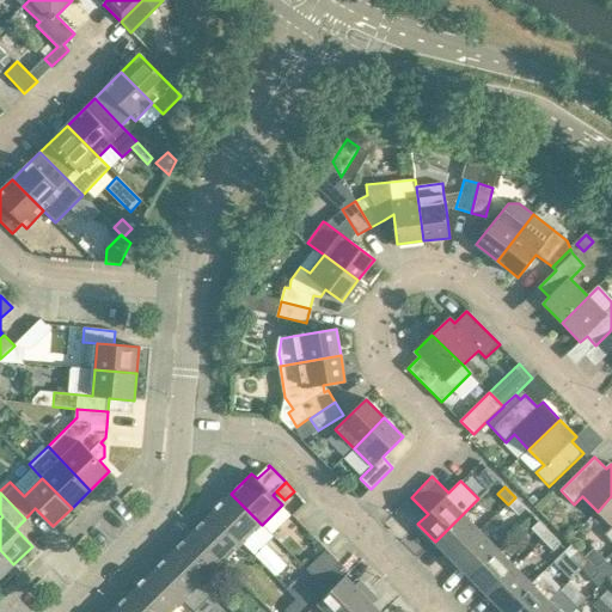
[(231,494),(212,513),(242,544),(262,525),(231,494)]
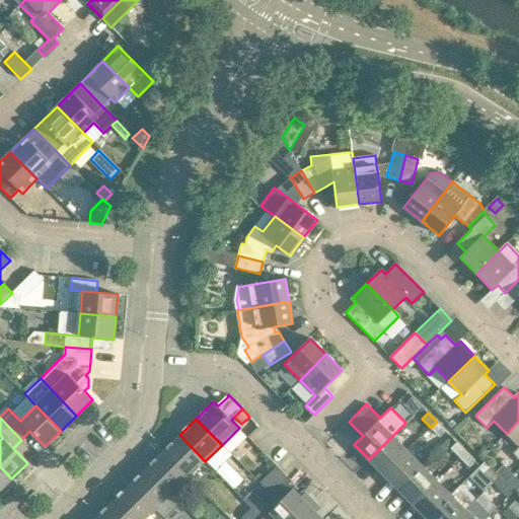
[(518,421),(507,434),(518,446),(518,447),(513,453),(518,459),(518,421)]
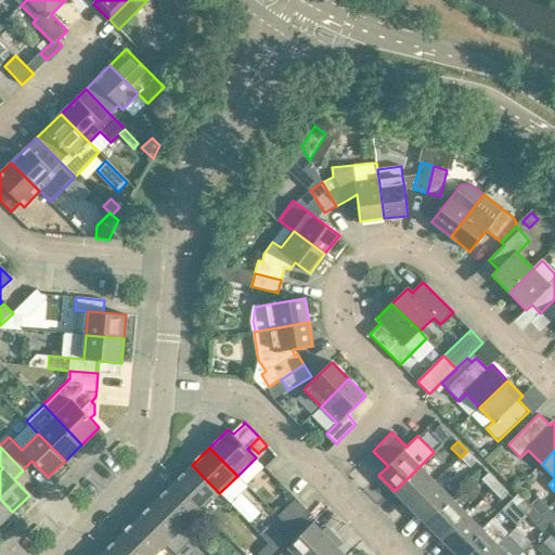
[(470,467),(477,461),(467,451),(461,457),(470,467)]
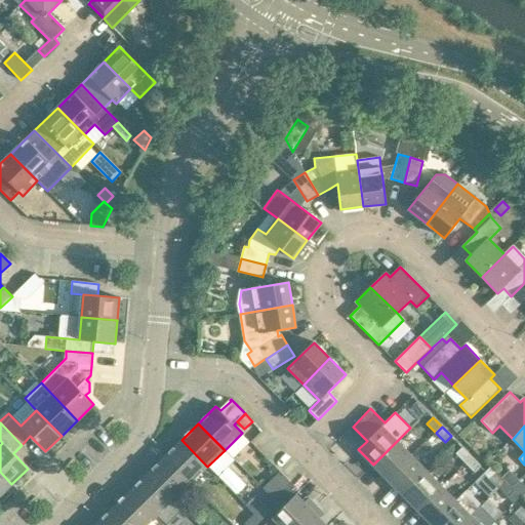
[(182,440),(165,456),(192,483),(207,467),(182,440)]
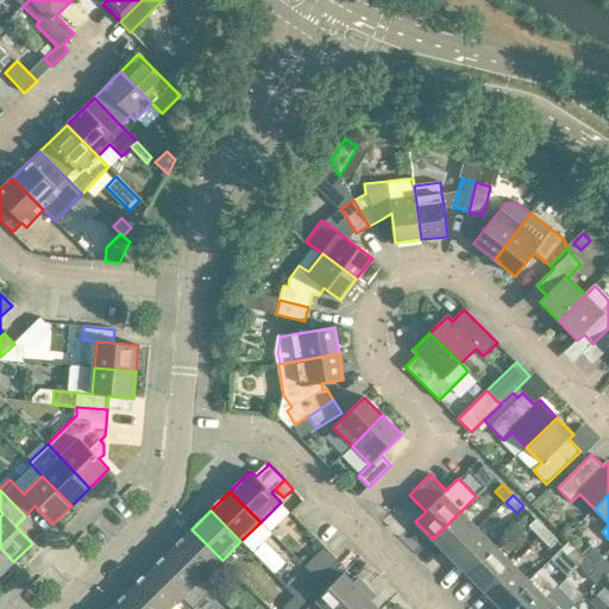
[(433,539),(450,557),(477,529),(460,512),(433,539)]
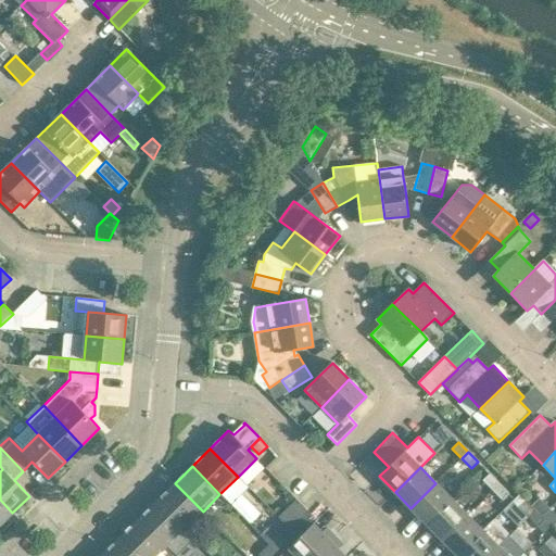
[(483,480),(492,490),(500,483),(490,474),(483,480)]
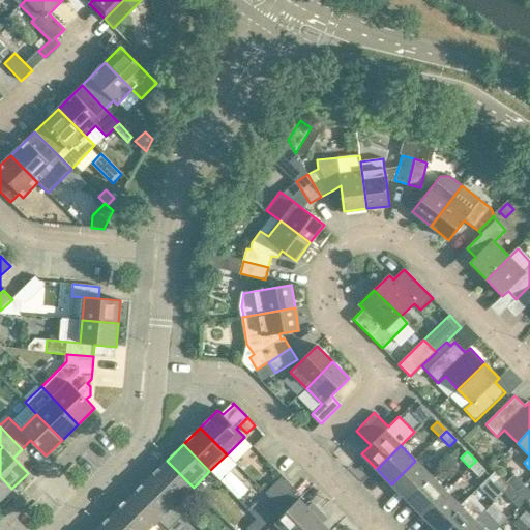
[(149,477),(176,504),(194,488),(167,461),(149,477)]
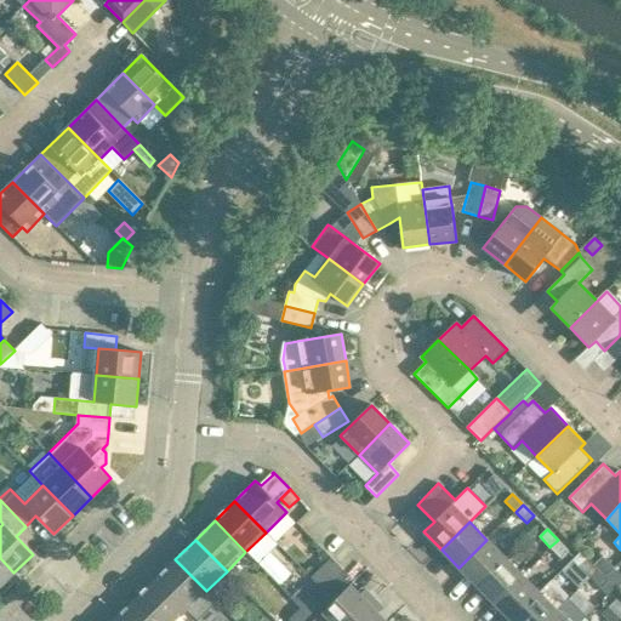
[(505,557),(486,540),(459,568),(477,585),(505,557)]
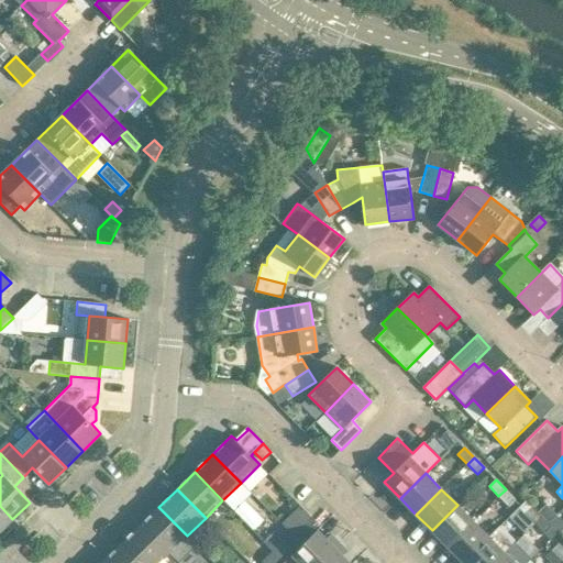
[(509,506),(516,499),(506,489),(498,496),(509,506)]
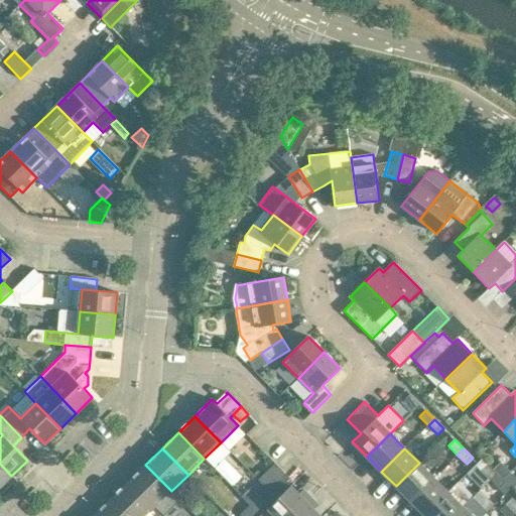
[(396,486),(410,501),(433,478),(419,463),(396,486)]
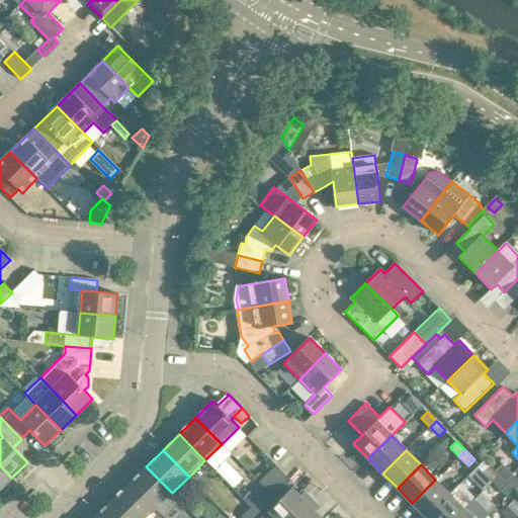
[(499,476),(505,482),(511,476),(501,464),(495,471),(499,476)]
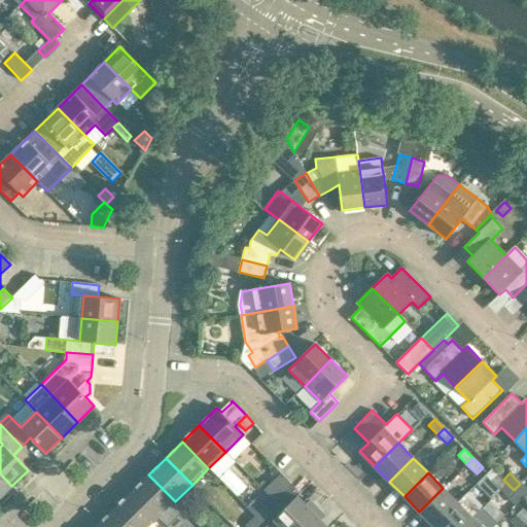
[(0,505),(0,506),(11,495),(6,491),(11,486),(0,473),(0,505)]
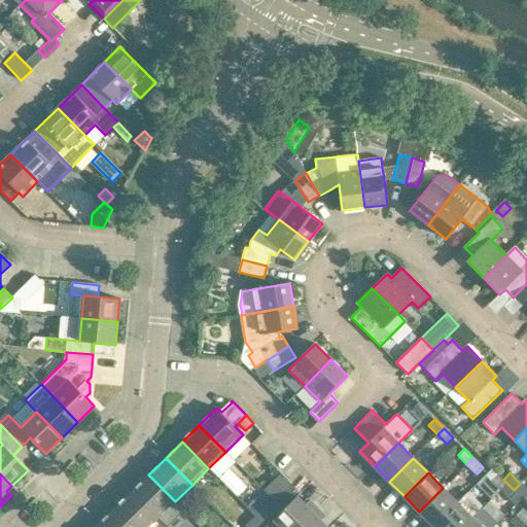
[(296,489),(289,482),(281,473),(264,490),(279,505),(296,489)]
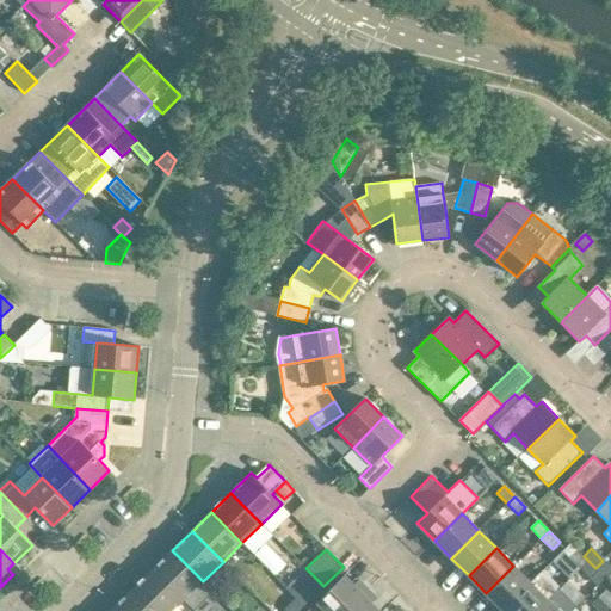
[(172,550),(153,569),(184,600),(193,610),(214,592),(203,581),(172,550)]
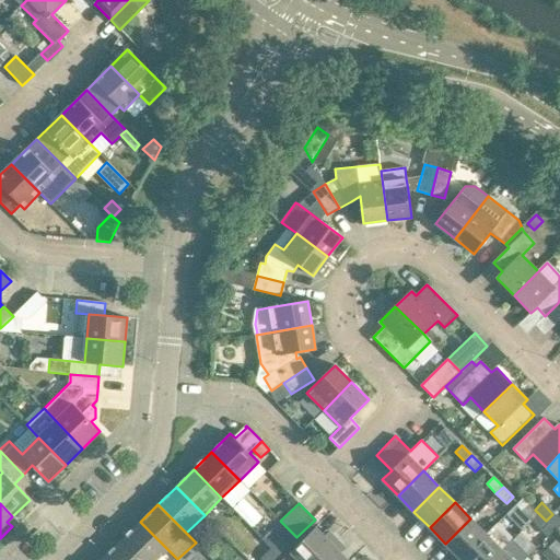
[(539,514),(535,510),(529,504),(522,511),(532,521),(539,514)]
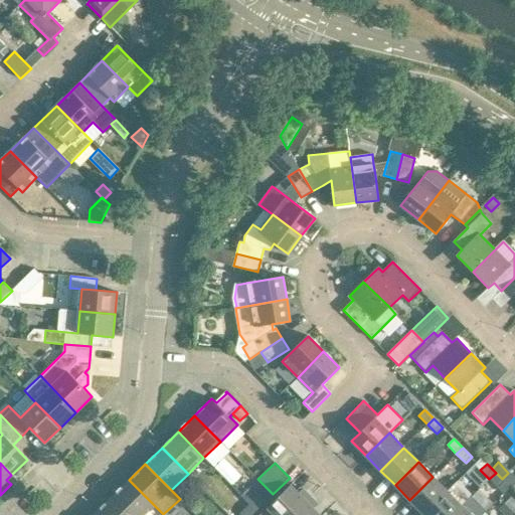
[(505,482),(502,479),(496,473),(489,479),(498,488),(505,482)]
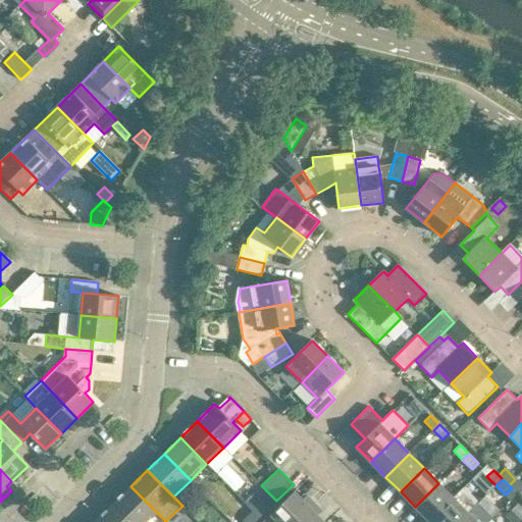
[(509,485),(512,488),(517,494),(518,494),(521,490),(521,485),(515,479),(509,485)]
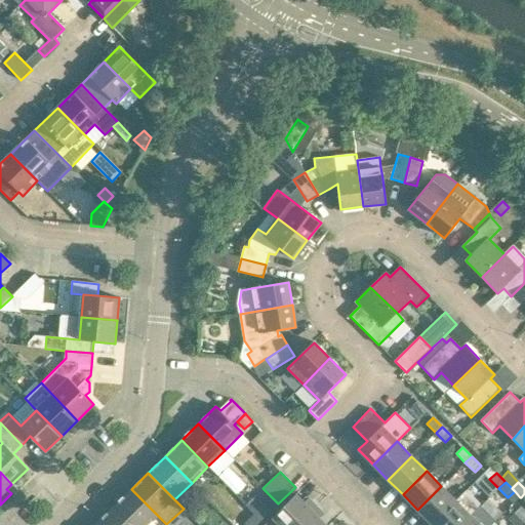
[(456,501),(441,486),(417,510),(432,524),(456,501)]
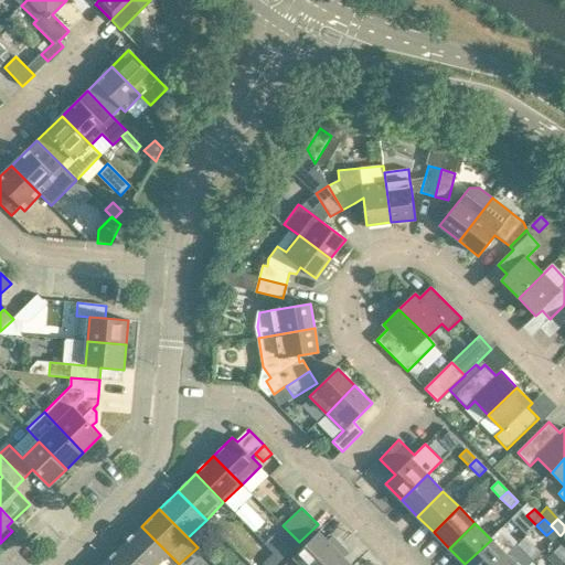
[(141,526),(124,544),(144,564),(159,564),(170,555),(141,526)]
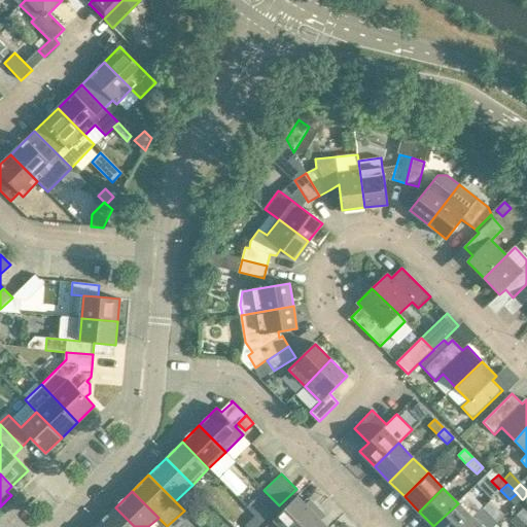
[(433,526),(462,526),(482,508),(467,494),(458,503),(433,526)]
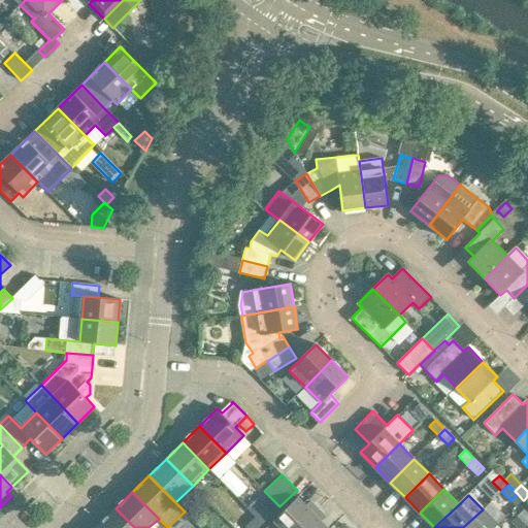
[(297,497),(274,521),(281,527),(298,527),(318,509),(310,501),(305,505),(297,497)]
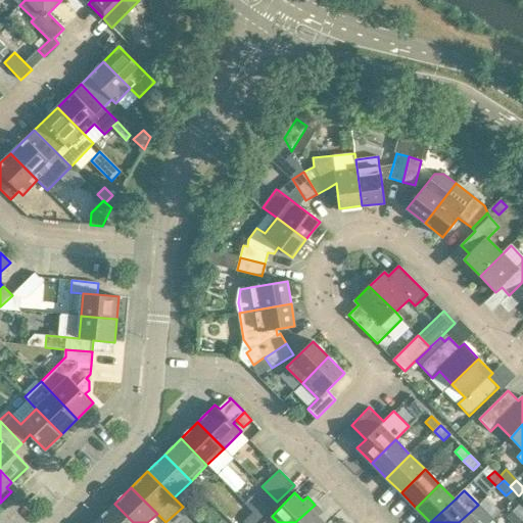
[(259,518),(270,508),(255,493),(245,504),(254,513),(259,518)]
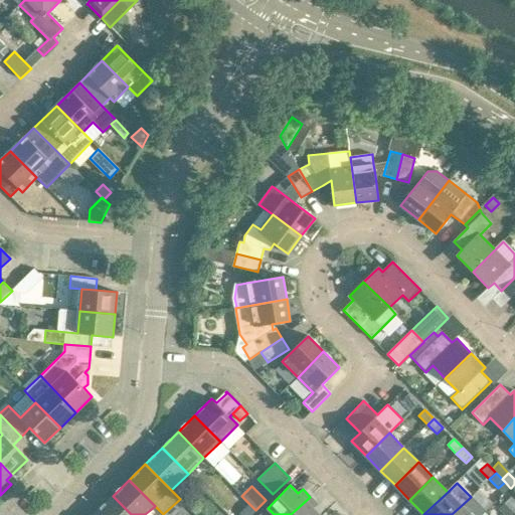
[(97,512),(99,514),(131,514),(113,496),(97,512)]
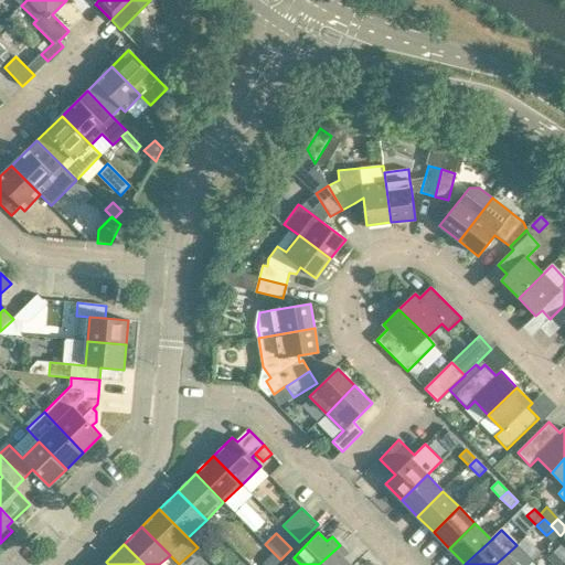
[(319,564),(350,564),(343,558),(349,553),(340,545),(319,564)]
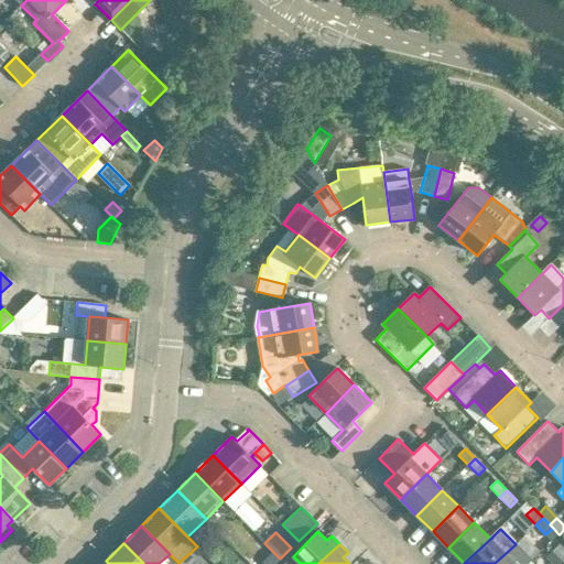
[(516,544),(495,563),(527,563),(531,561),(516,544)]
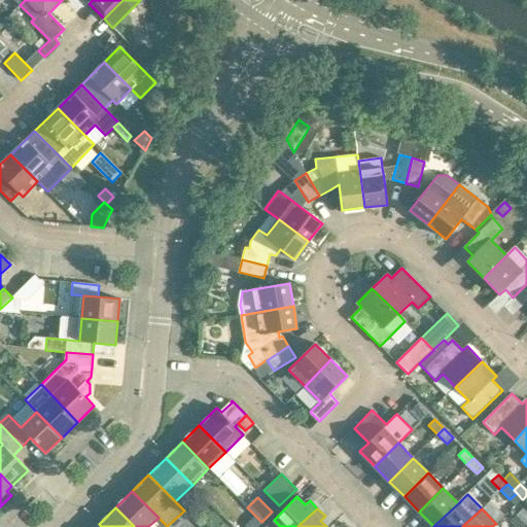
[(526,525),(526,523),(526,513),(523,510),(517,516),(526,525)]
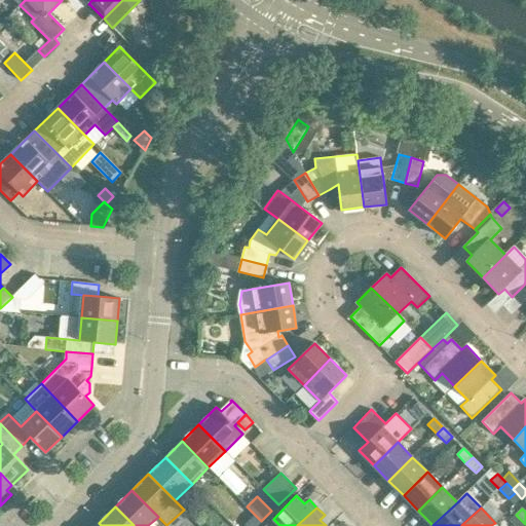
[(256,525),(261,521),(256,516),(245,525),(256,525)]
